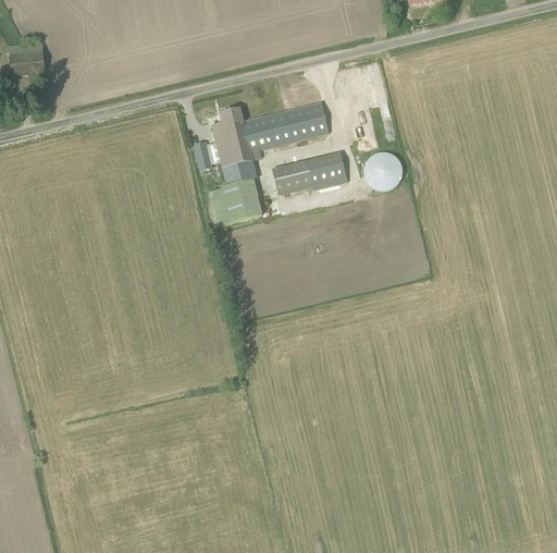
[(45,72),(41,40),(8,44),(10,74),(45,72)]
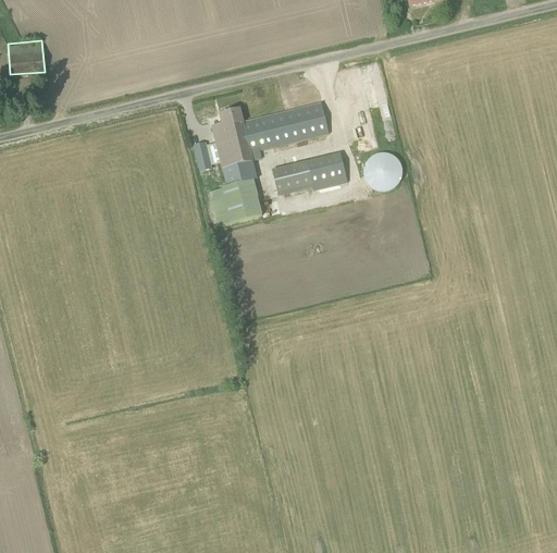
[(252,150),(329,132),(321,100),(243,120),(226,124),(230,138),(217,142),(226,184),(221,185),(222,186),(208,189),(218,224),(262,212),(254,177),(257,176),(255,168),(256,167),(252,150)]
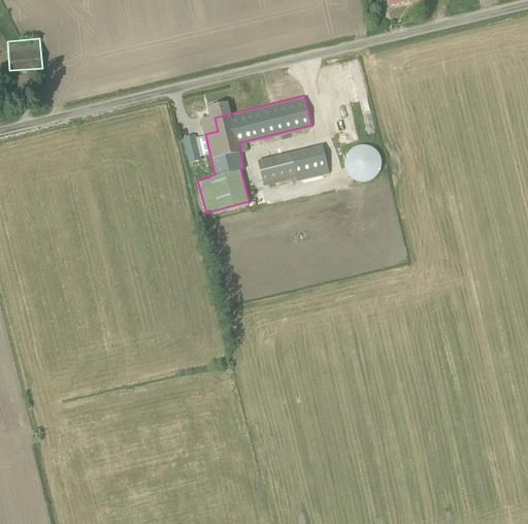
[(210,115),(201,117),(205,134),(218,131),(215,118),(230,113),(227,101),(208,105),(210,115)]
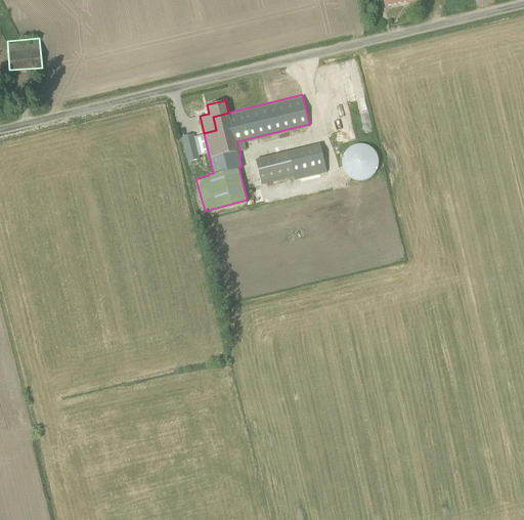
[(183,135),(190,159),(201,156),(194,132),(183,135)]
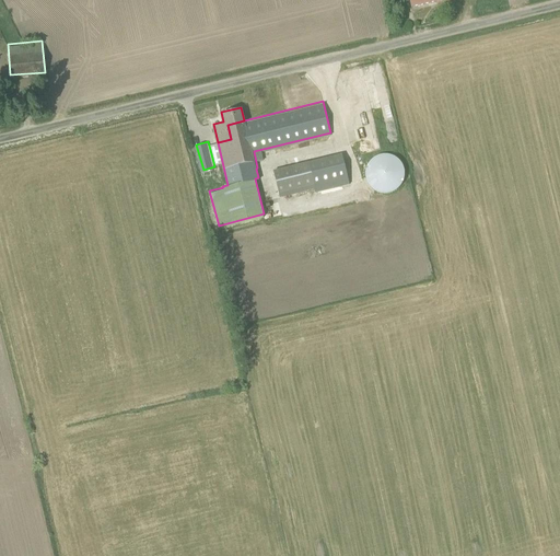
[(401,177),(403,175),(401,172),(400,169),(399,165),(397,163),(394,161),(391,160),(388,159),(385,159),(381,159),(377,161),(375,162),(373,164),(371,166),(370,170),(369,173),(369,175),(370,180),(371,183),(372,185),(374,187),(377,189),(380,190),(383,192),(386,192),(391,190),(393,190),(395,188),(398,186),(400,184),(401,181),(401,177)]
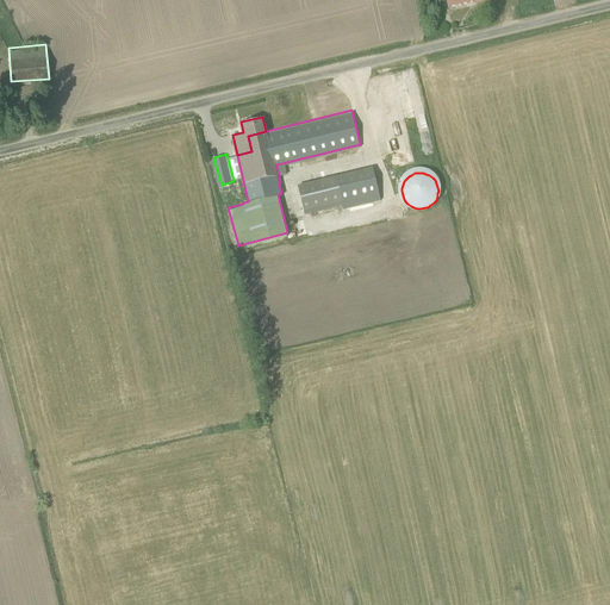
[(334,174),(297,184),(304,211),(341,201),(334,174)]
